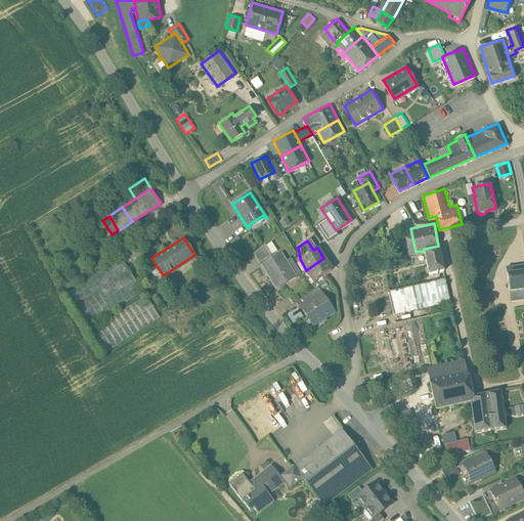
[(264,244),(254,252),(259,261),(271,255),(264,244)]
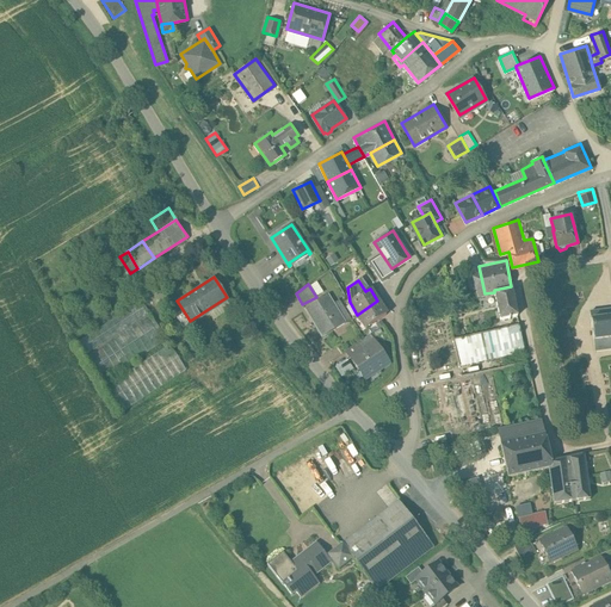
[(511,286),(494,290),(494,292),(500,317),(517,314),(511,286)]
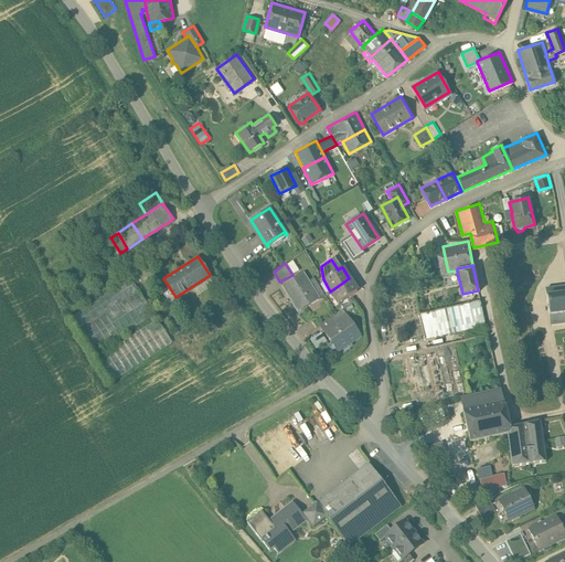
[(302,272),(281,285),(298,311),(319,298),(302,272)]
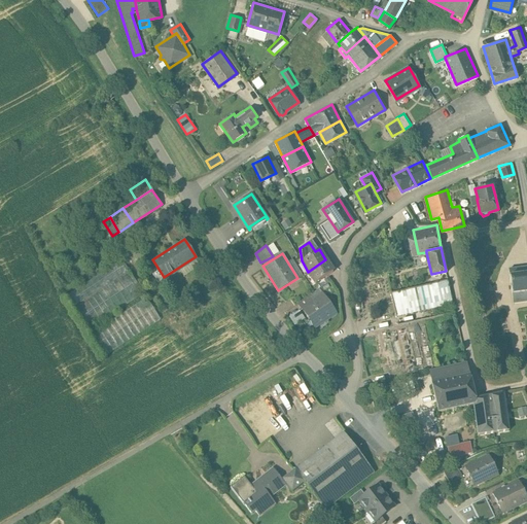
[(325,259),(308,272),(315,282),(332,271),(325,259)]
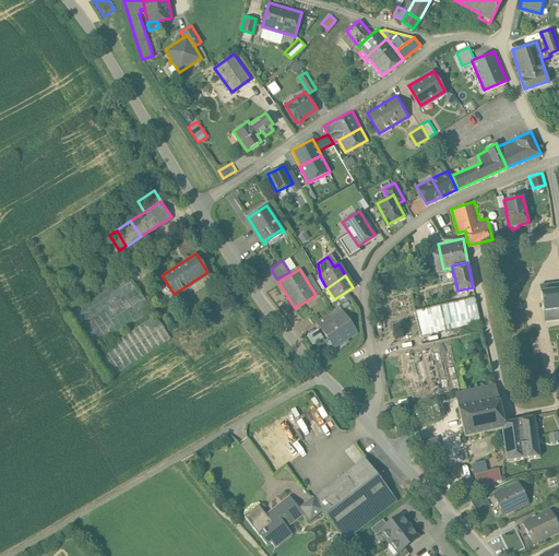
[(558,280),(539,283),(544,320),(558,318),(558,280)]
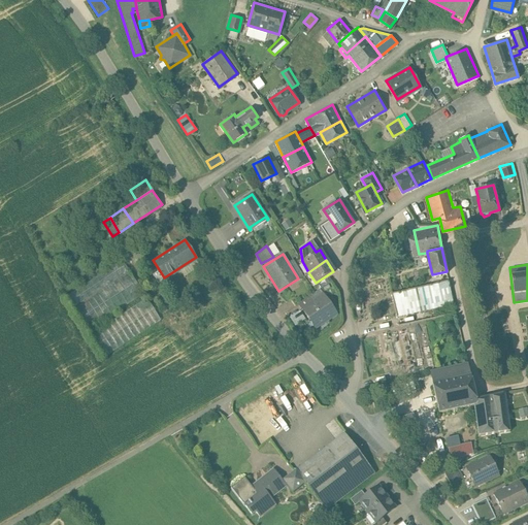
[(157,266),(151,270),(158,282),(164,277),(157,266)]
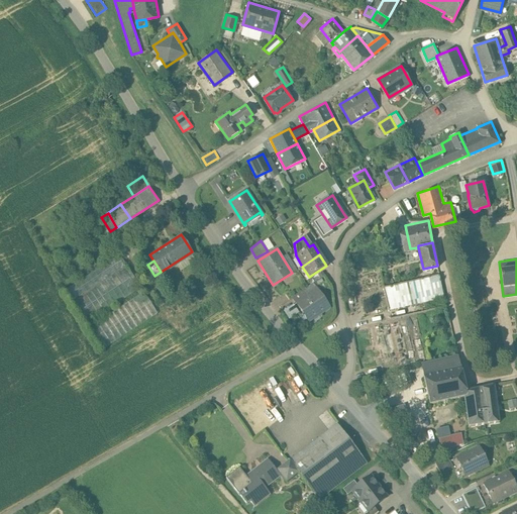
[(439,273),(383,286),(391,317),(446,305),(439,273)]
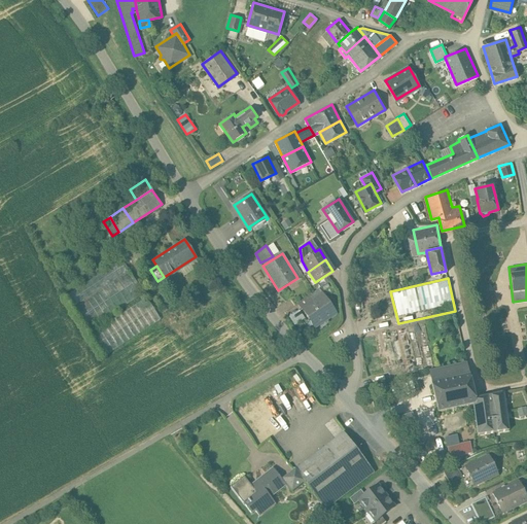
[(309,293),(299,302),(302,307),(312,301),(312,299),(309,293)]
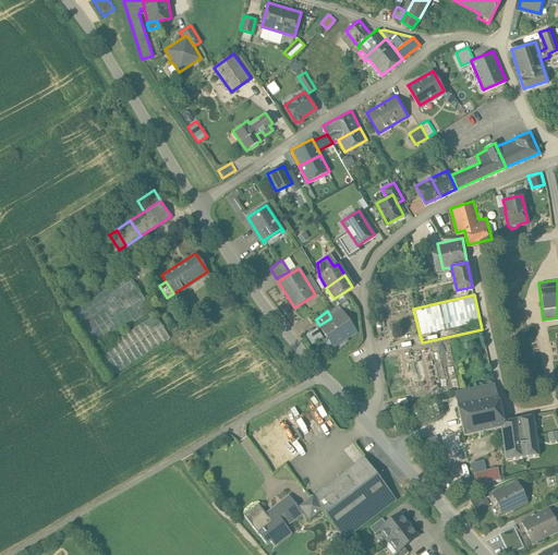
[(341,311),(332,316),(330,316),(330,318),(319,325),(332,345),(341,339),(346,340),(346,336),(354,330),(341,311)]
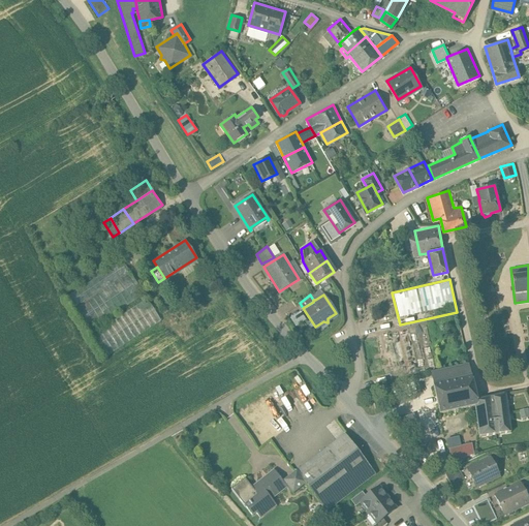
[(147,296),(92,332),(106,353),(161,318),(147,296)]
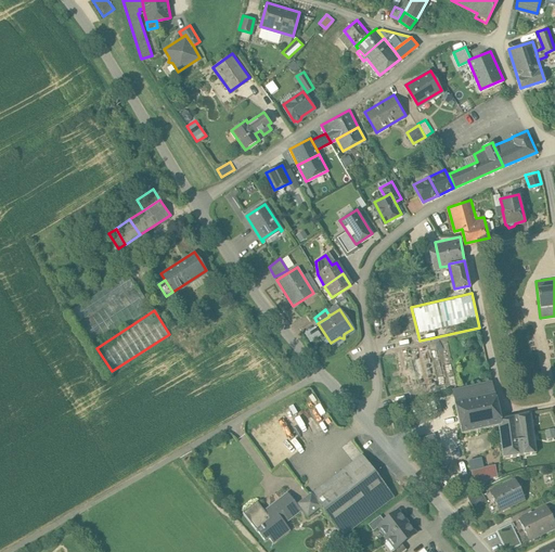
[(306,330),(310,338),(321,332),(315,323),(306,330)]
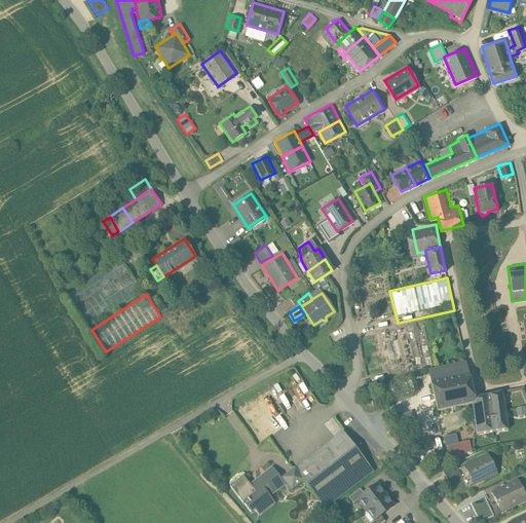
[(465,360),(428,368),(431,380),(468,372),(465,360)]
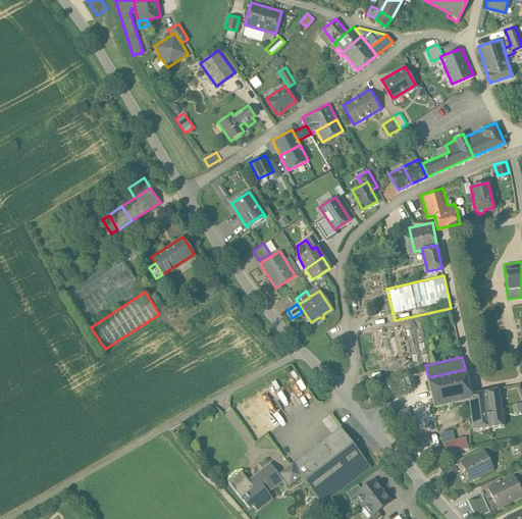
[(428,377),(427,378),(428,382),(434,406),(469,398),(471,398),(470,394),(465,369),(428,377)]
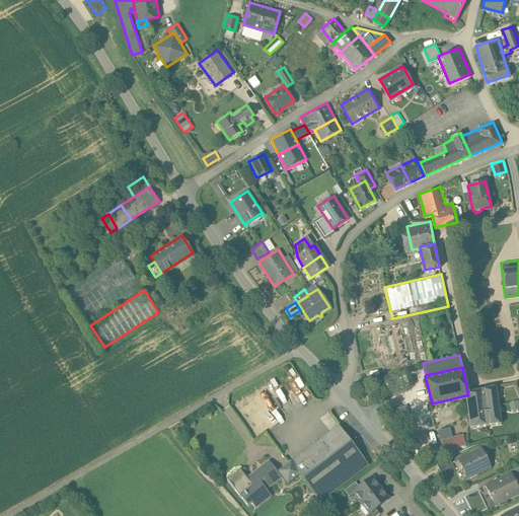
[(495,385),(467,391),(468,395),(466,395),(470,426),(500,422),(495,385)]
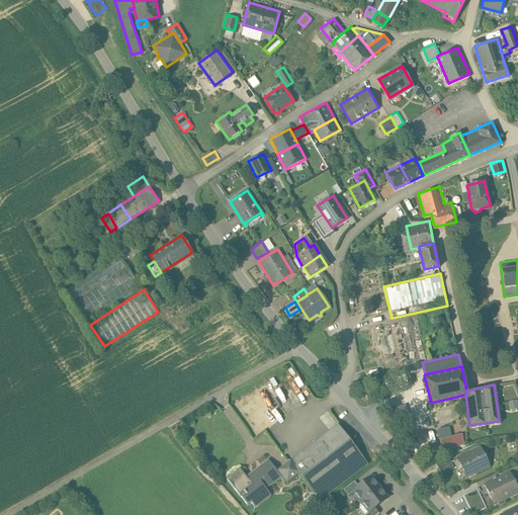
[(509,407),(517,406),(517,404),(517,398),(508,399),(509,407)]
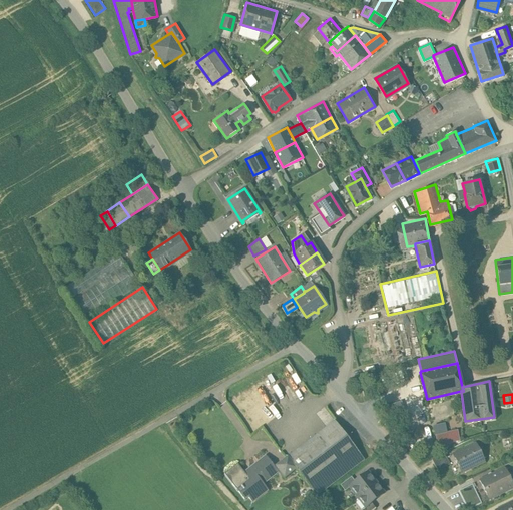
[(364,457),(335,419),(287,456),(296,467),(317,494),(364,457)]
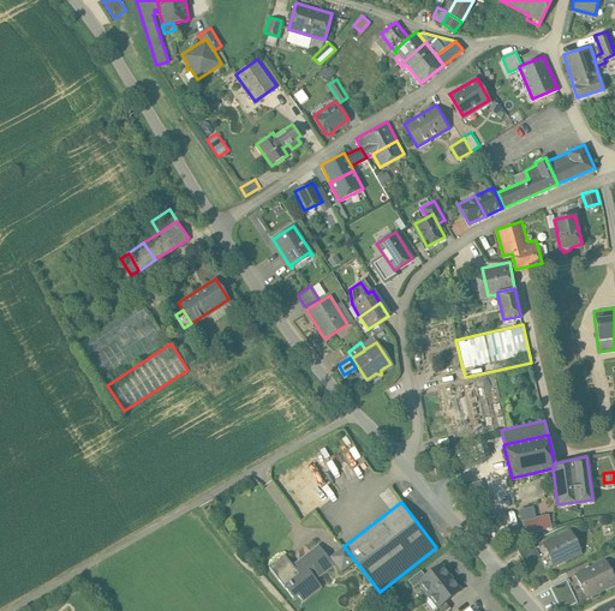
[(519,505),(523,529),(550,526),(549,511),(535,513),(535,504),(519,505)]
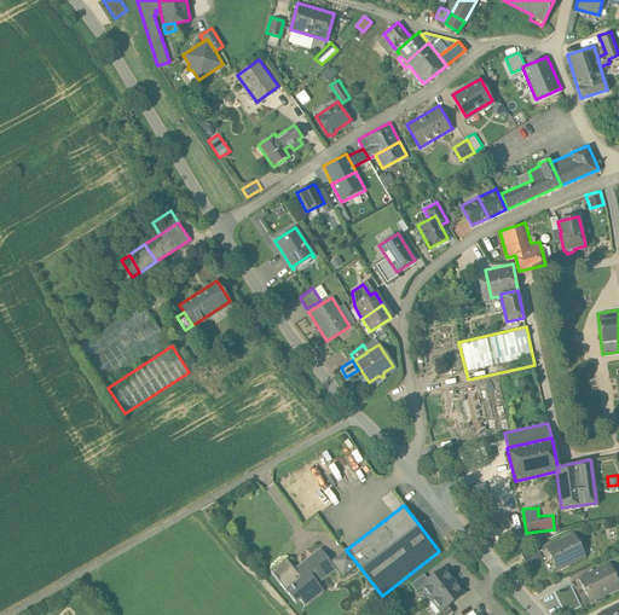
[(573,532),(545,546),(557,569),(585,555),(573,532)]
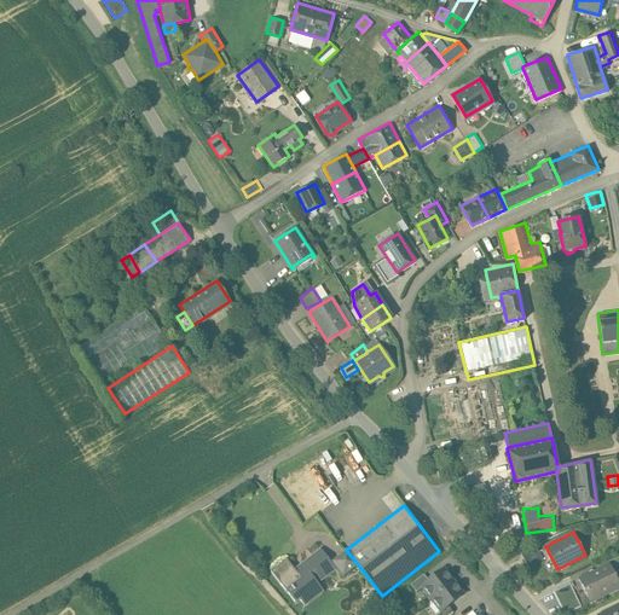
[(536,541),(520,550),(524,556),(539,549),(536,541)]
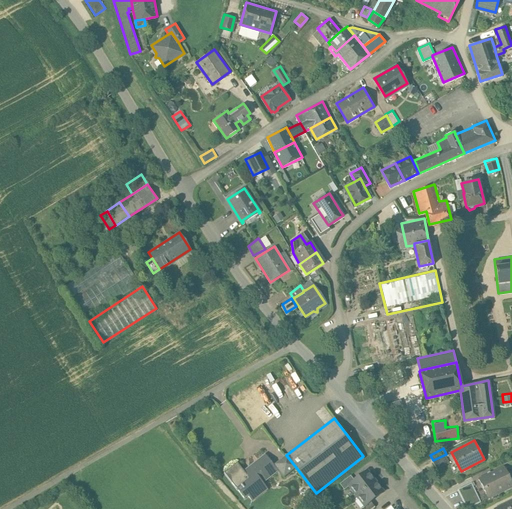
[(264,453),(243,469),(236,461),(223,471),(244,497),(248,494),(252,498),(267,487),(261,480),(276,469),(264,453)]
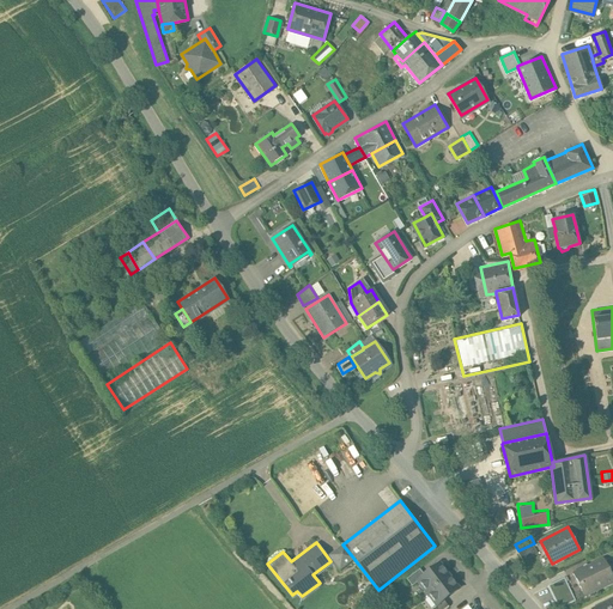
[(534,543),(519,550),(522,559),(538,552),(534,543)]
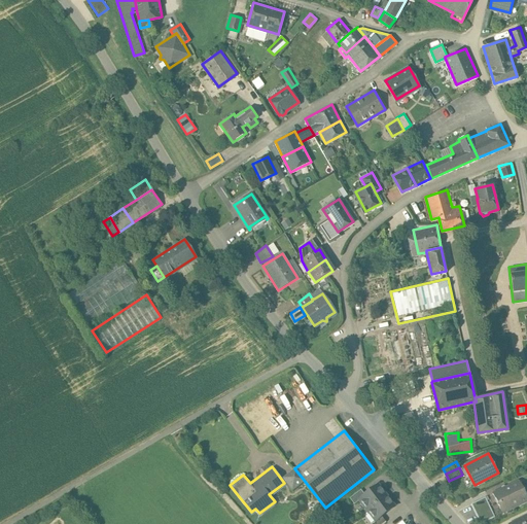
[(286,475),(283,477),(291,489),(304,480),(294,468),(286,475)]
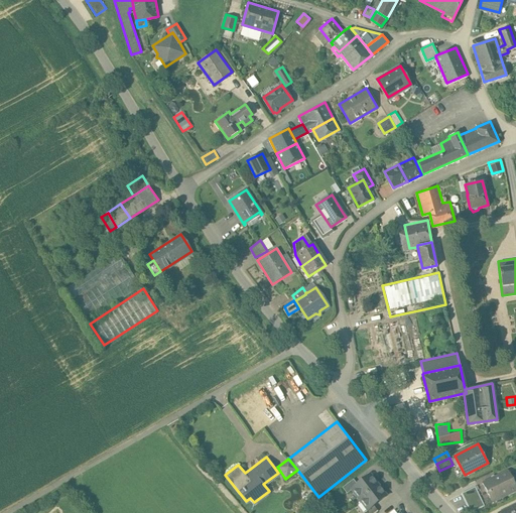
[(515,486),(507,469),(482,481),(492,500),(515,488),(515,486)]
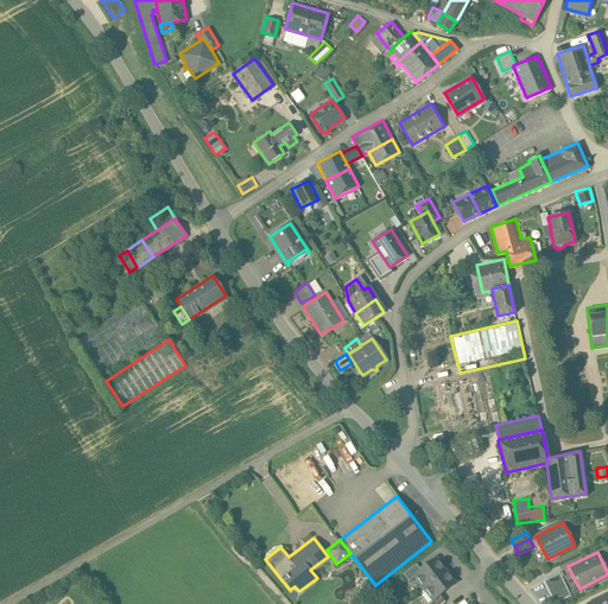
[(422,568),(415,574),(424,586),(445,570),(436,558),(422,568)]
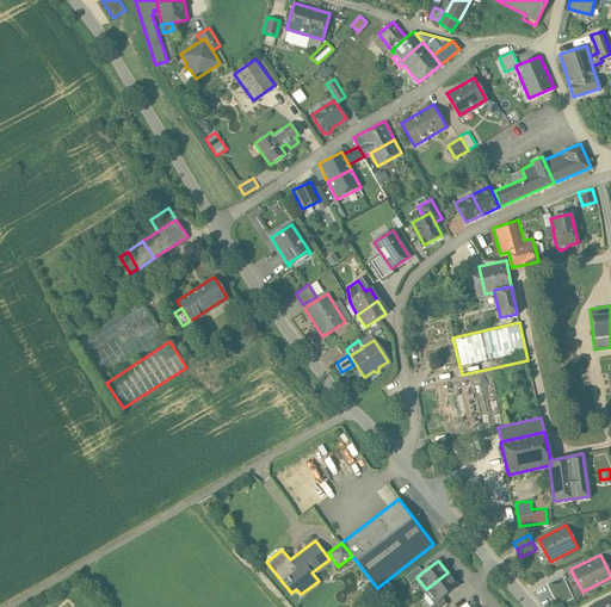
[(418,564),(405,575),(411,582),(417,577),(424,571),(418,564)]
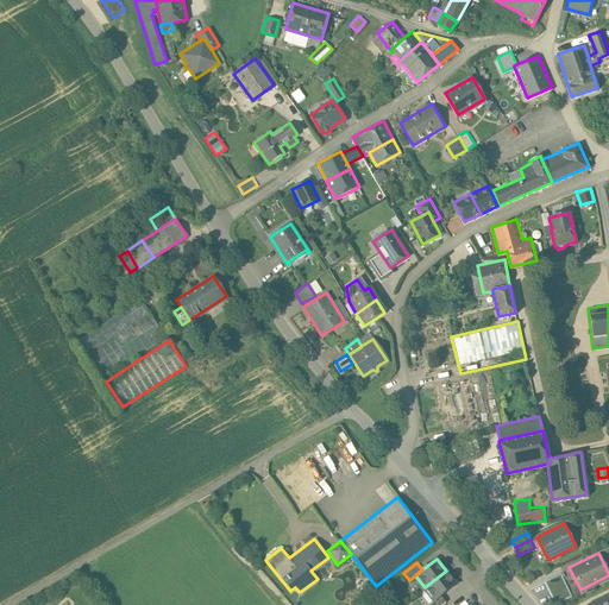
[(446,571),(425,587),(433,599),(440,594),(456,583),(446,571)]
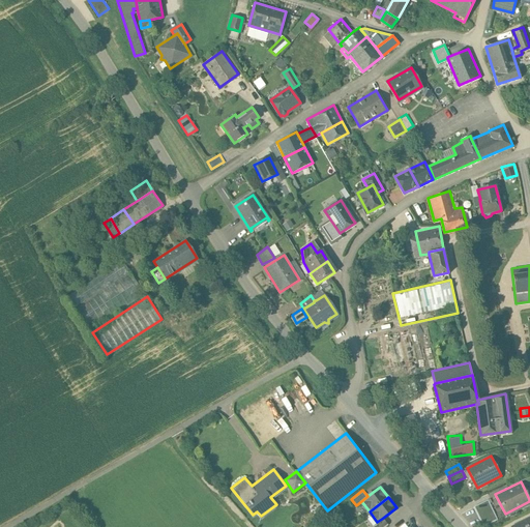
[(488,498),(474,504),(483,525),(498,518),(488,498)]
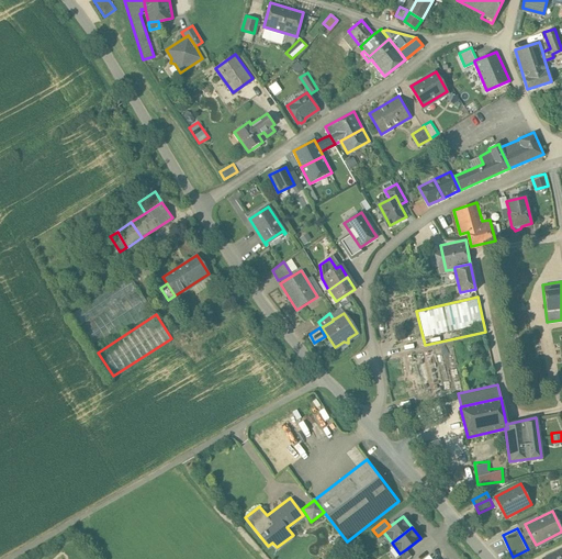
[(561,558),(561,547),(542,557),(542,558),(561,558)]
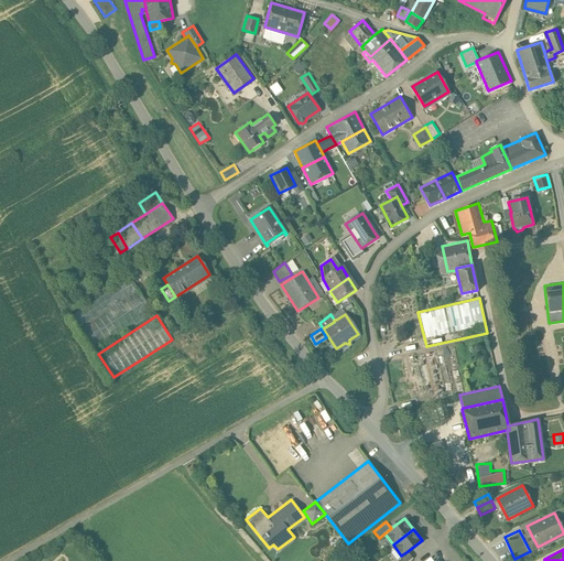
[(408,551),(401,556),(396,560),(407,560),(413,557),(408,551)]
